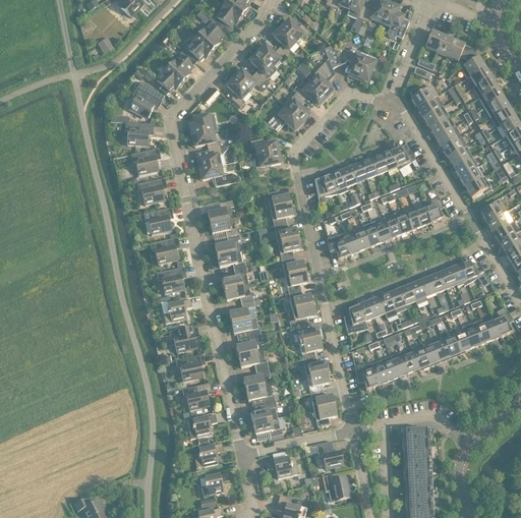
[(90,8),(99,3),(97,0),(90,0),(85,3),(90,8)]
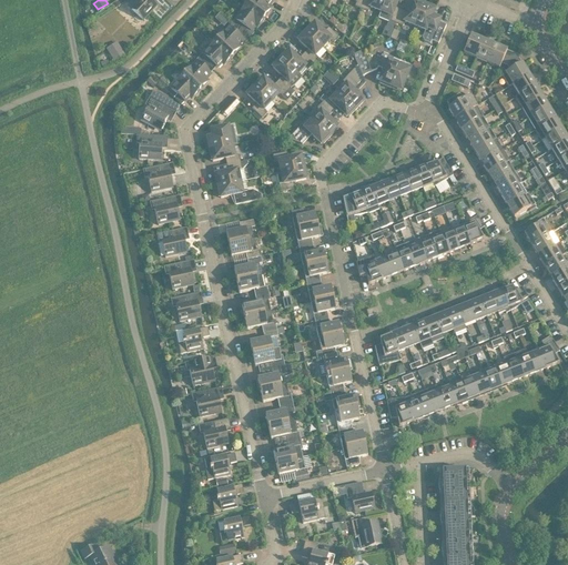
[(128,0),(127,1),(131,6),(142,17),(156,1),(155,0),(128,0)]
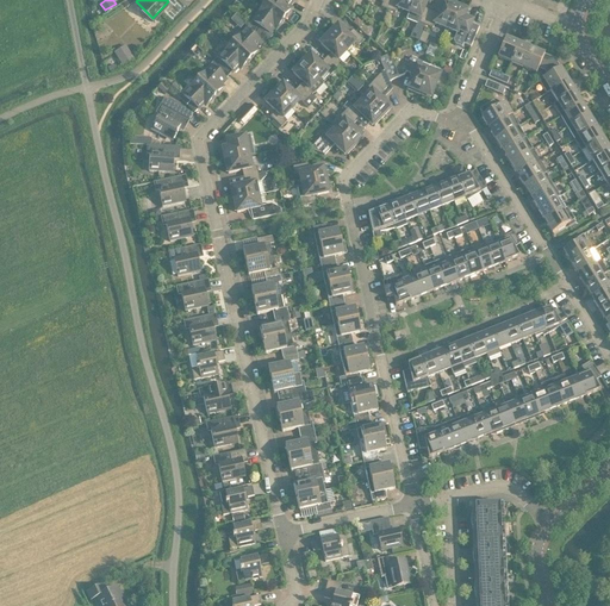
[(288,10),(286,7),(291,0),(265,0),(265,1),(284,16),(288,10)]
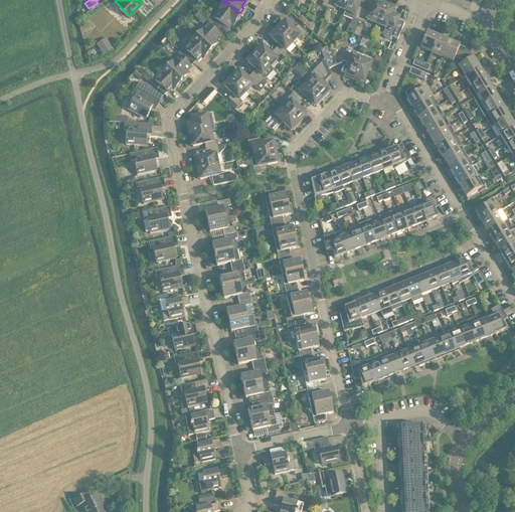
[(329,0),(327,5),(334,8),(335,3),(345,7),(348,0),(329,0)]
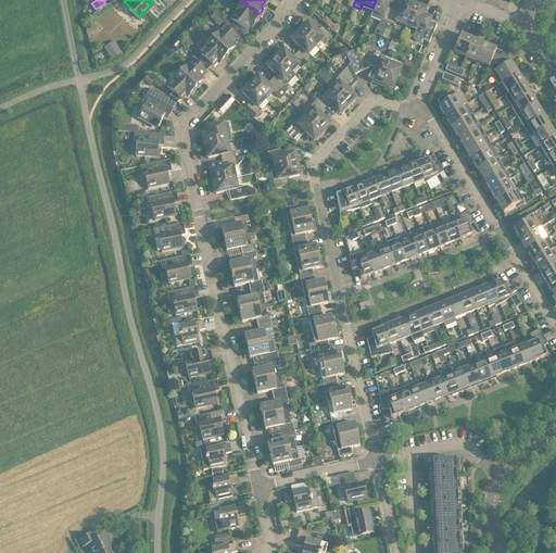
[(376,0),(373,8),(382,12),(380,16),(388,20),(392,7),(387,4),(388,0),(376,0)]
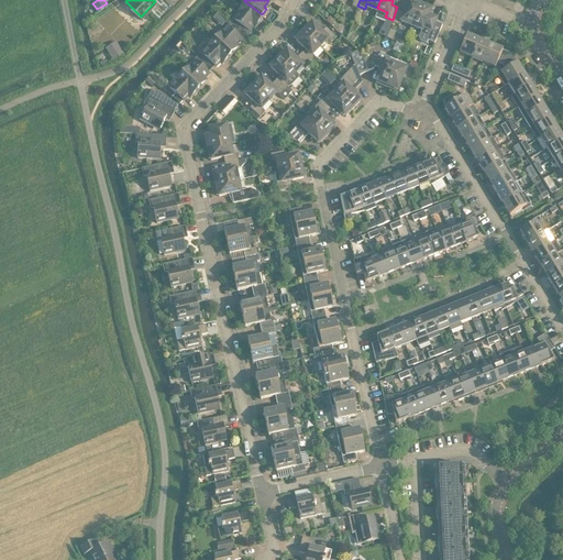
[(411,22),(420,0),(408,0),(404,10),(397,7),(393,20),(399,23),(400,18),(411,22)]
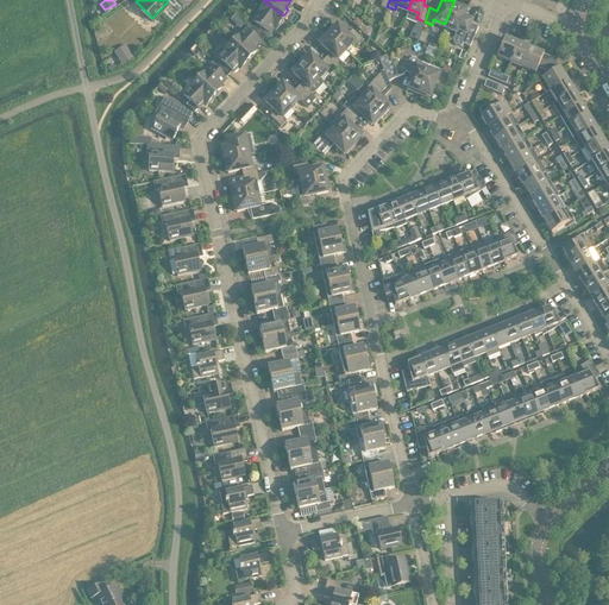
[(454,0),(445,24),(456,29),(452,37),(454,41),(460,44),(471,18),(463,14),(465,7),(464,6),(464,5),(454,0)]
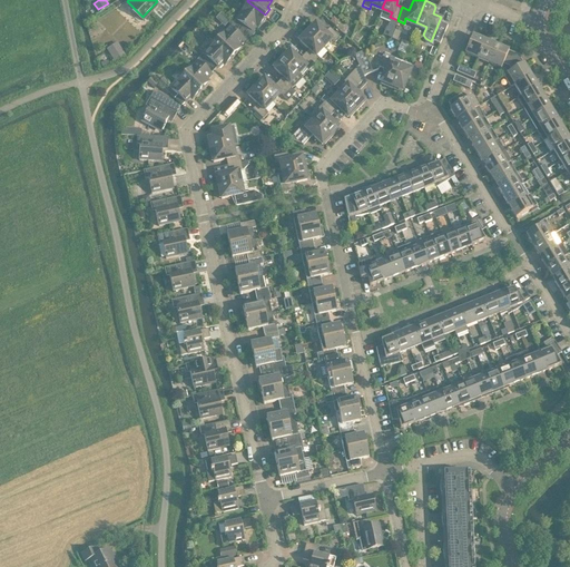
[(233,20),(242,28),(246,23),(252,28),(258,18),(261,20),(265,15),(247,1),(236,17),(233,20)]
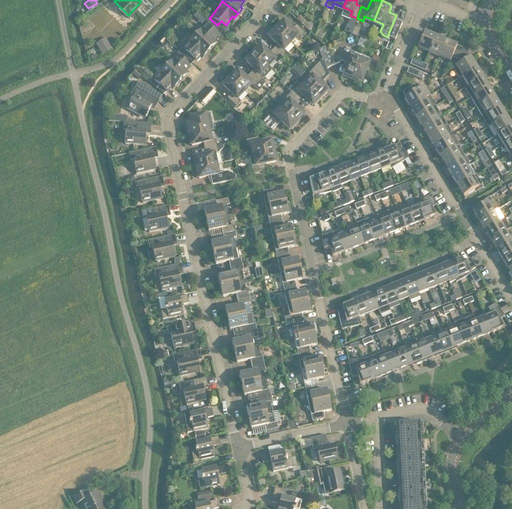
[(194,14),(202,21),(205,17),(197,10),(194,14)]
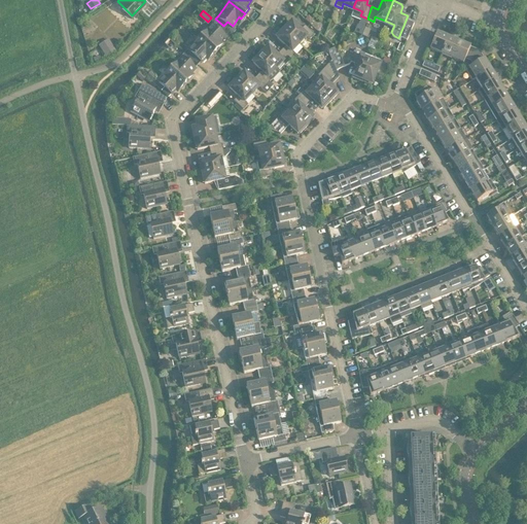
[(360,18),(356,26),(363,28),(364,24),(367,19),(360,15),(360,18)]
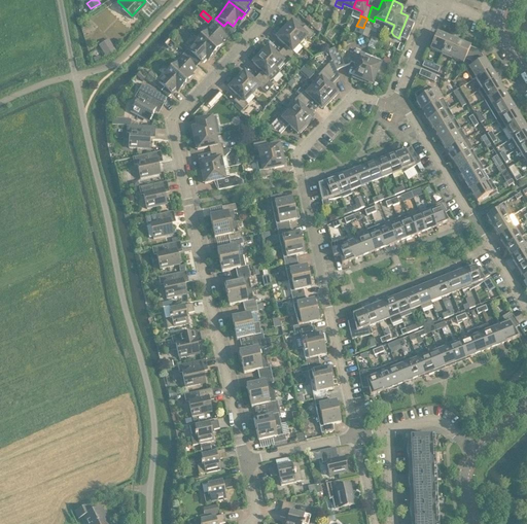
[(223,26),(215,19),(212,22),(200,35),(215,48),(219,44),(218,42),(225,34),(220,30),(223,26)]
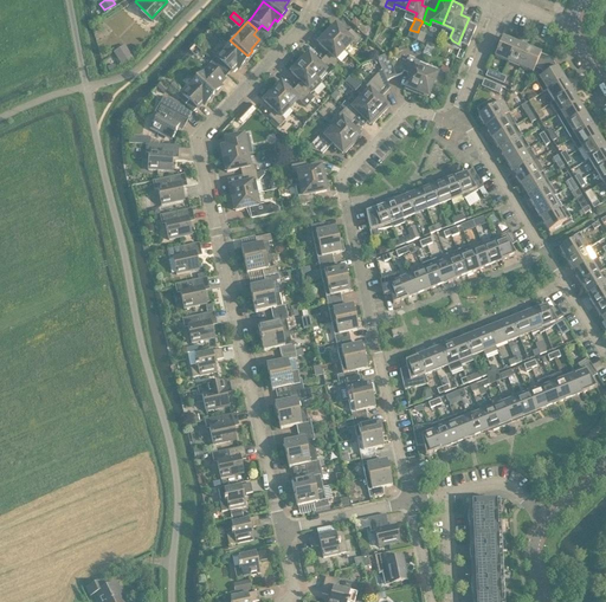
[(356,41),(361,36),(350,26),(346,31),(335,21),(334,23),(333,21),(326,30),(343,47),(352,38),(356,41)]
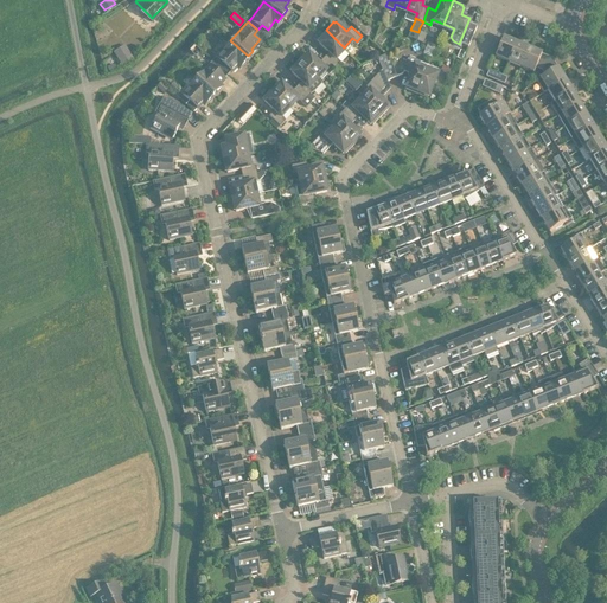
[(375,31),(369,26),(364,31),(370,36),(375,31)]
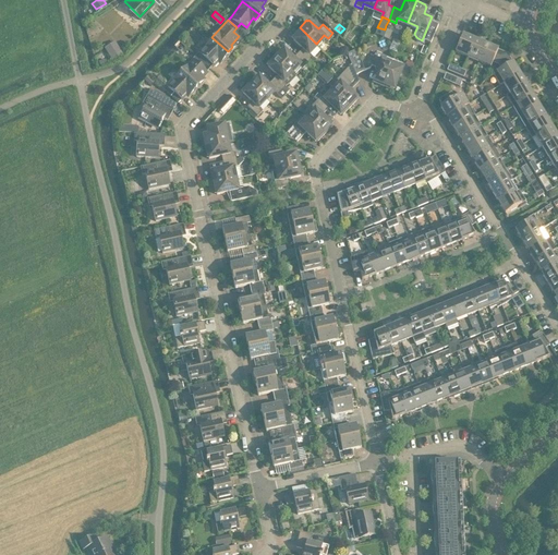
[(292,34),(294,35),(292,37),(302,46),(298,50),(307,60),(313,55),(308,51),(316,44),(300,27),(292,34)]
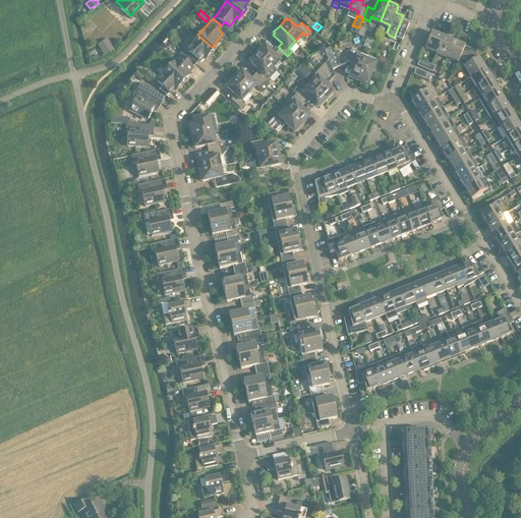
[(422,45),(436,50),(443,34),(442,34),(443,32),(436,29),(435,31),(431,30),(430,32),(428,31),(422,45)]
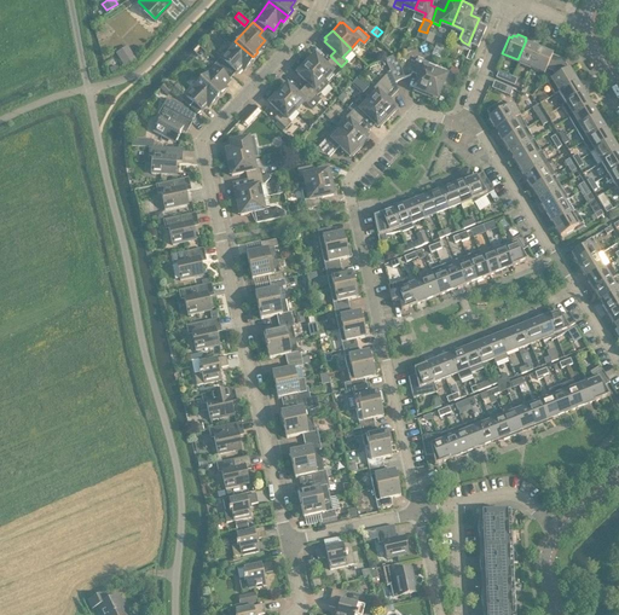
[(531,65),(539,46),(526,40),(518,59),(531,65)]
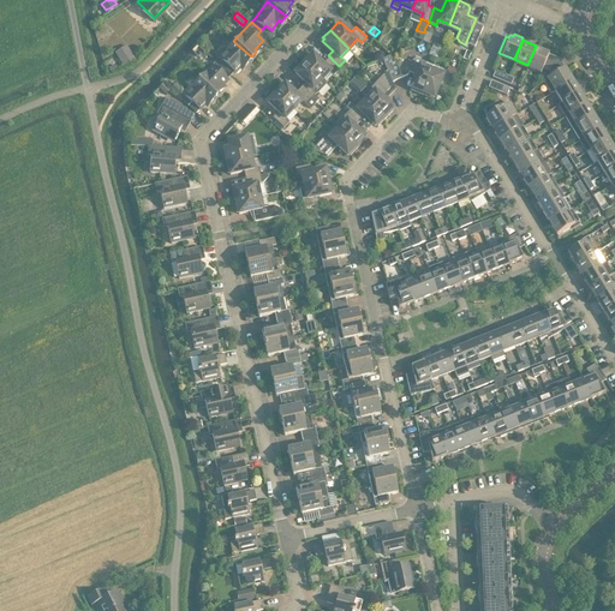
[(236,70),(244,60),(246,63),(251,57),(233,41),(220,55),(236,70)]
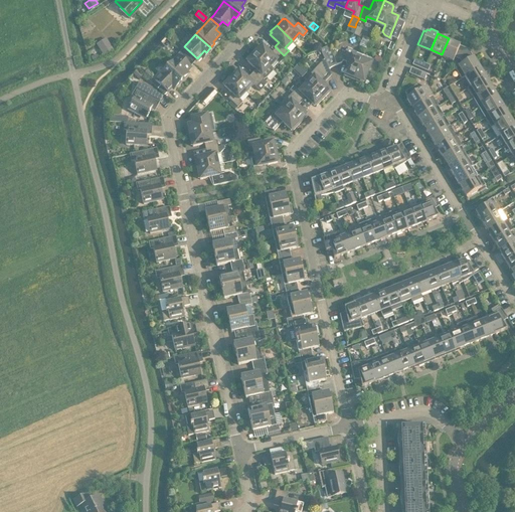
[(96,42),(103,53),(113,47),(106,36),(96,42)]
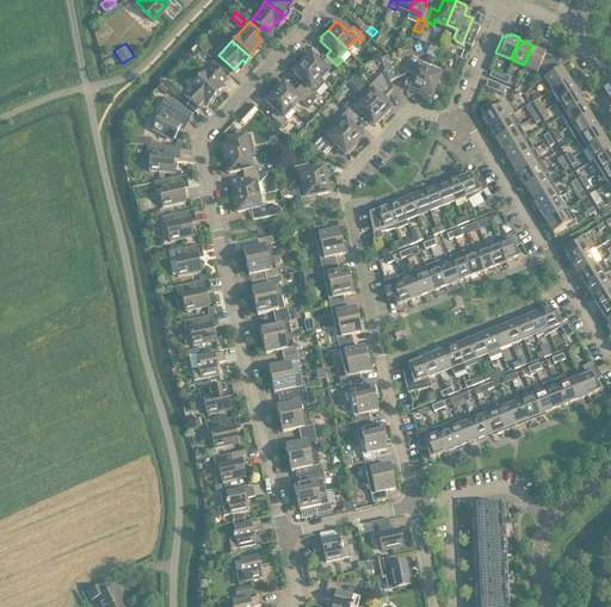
[(555,55),(545,50),(532,45),(524,64),(537,69),(539,64),(545,67),(555,55)]
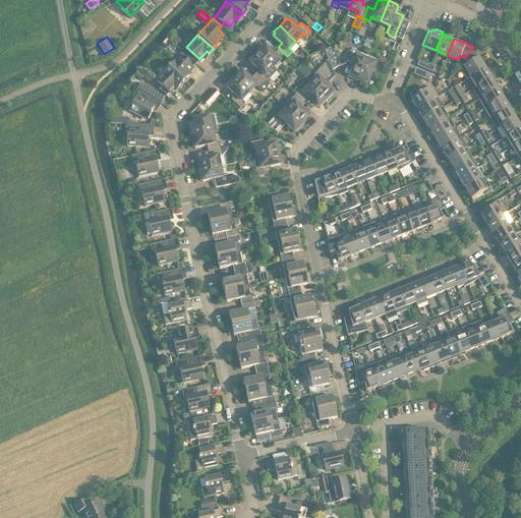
[(264,45),(263,43),(256,50),(272,65),(279,58),(282,61),(287,56),(278,47),(274,51),(265,43),(264,45)]
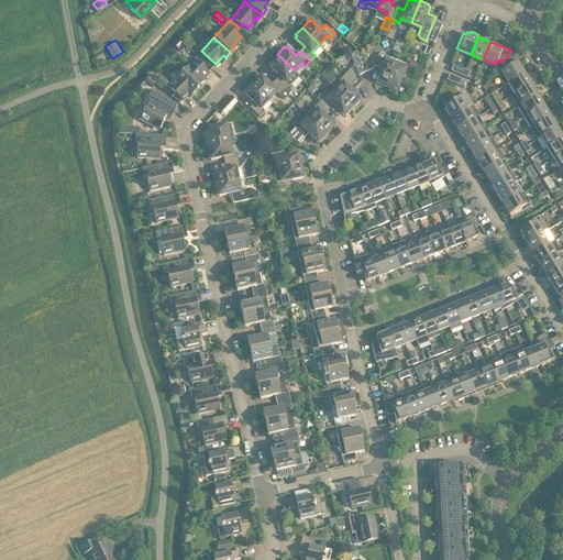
[(359,47),(350,51),(359,72),(368,68),(359,47)]
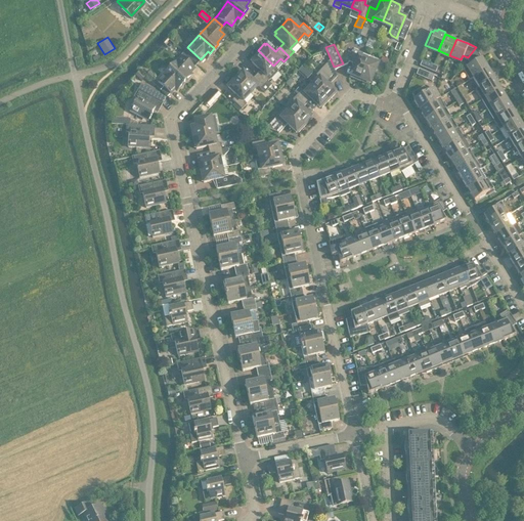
[(353,46),(348,58),(354,60),(349,72),(351,73),(350,74),(358,78),(367,57),(369,53),(359,49),(353,46)]
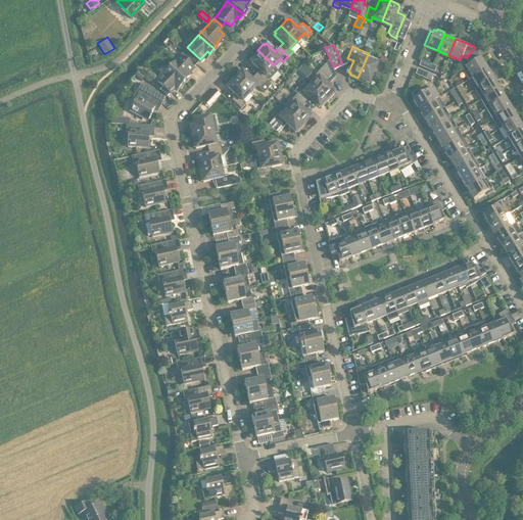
[(480,55),(475,47),(467,57),(469,62),(462,66),(469,77),(472,75),(487,65),(480,55)]
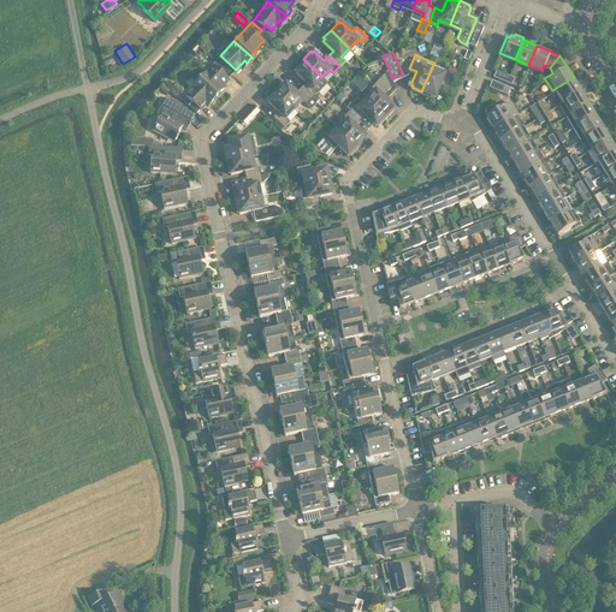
[(219,87),(229,77),(225,75),(229,71),(217,59),(199,77),(217,94),(221,89),(219,87)]
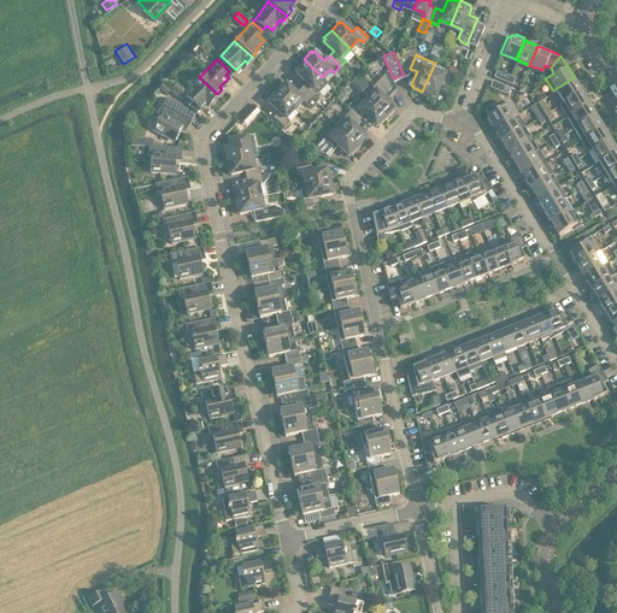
[(295,68),(298,69),(295,70),(306,80),(301,84),(312,95),(317,89),(313,86),(322,77),(304,59),(295,68)]
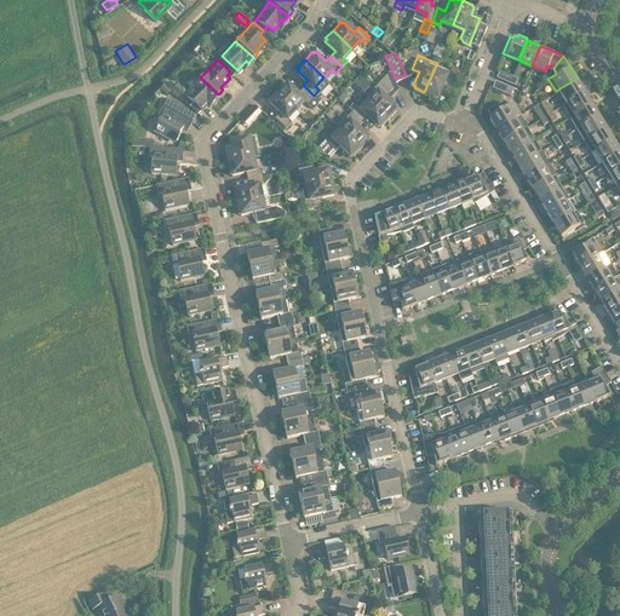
[(435,68),(424,92),(435,96),(435,95),(437,95),(443,82),(449,85),(455,70),(448,68),(437,63),(435,68)]
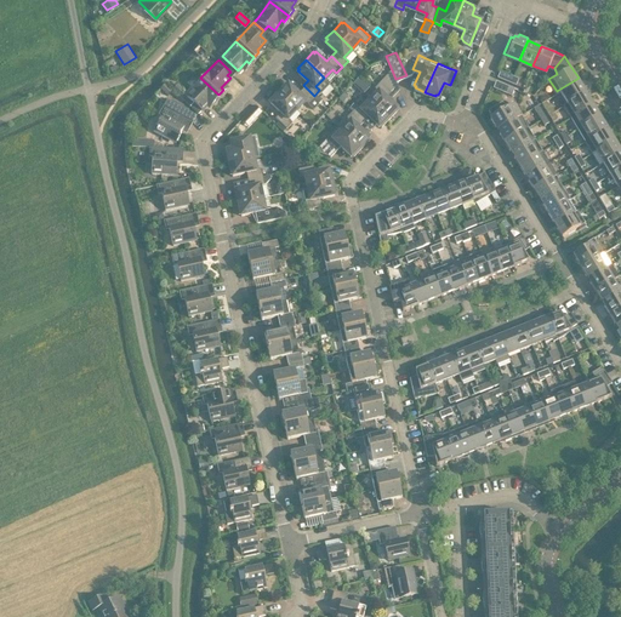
[(391,68),(380,79),(374,85),(379,89),(370,98),(388,115),(397,108),(394,107),(397,104),(386,95),(397,84),(391,68)]
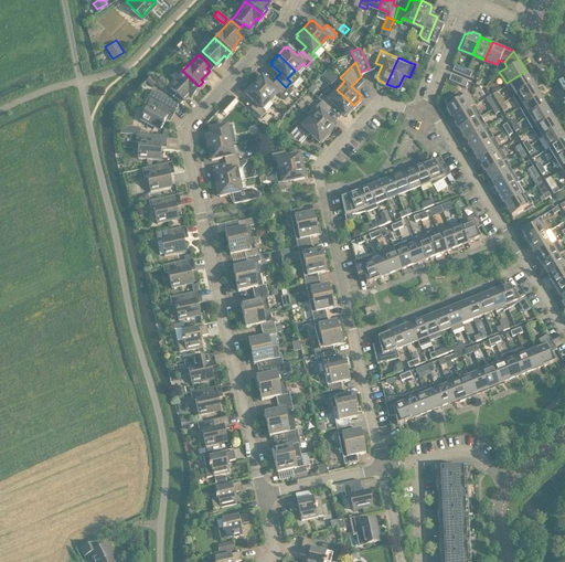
[(455,62),(452,69),(465,74),(468,67),(455,62)]
